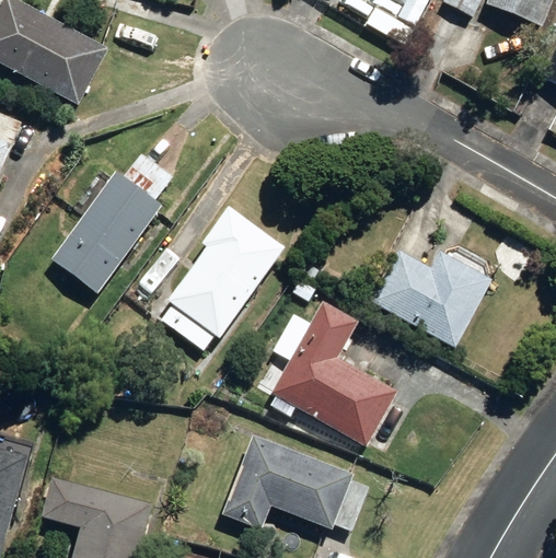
[(0,62),(78,105),(108,50),(16,0),(0,0),(0,62)]
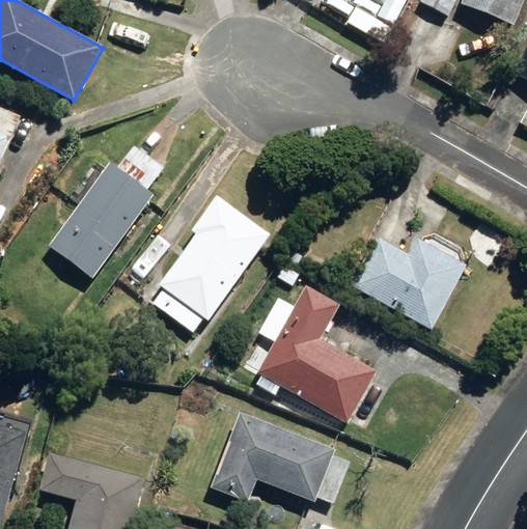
[(420,0),(419,2),(447,16),(453,0),(420,0)]
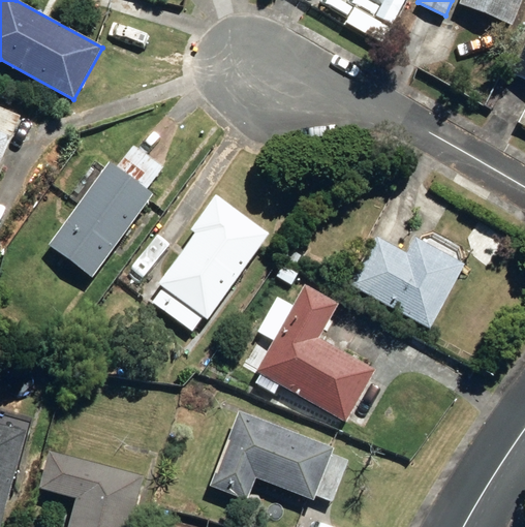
[(460,0),(459,3),(512,25),(521,0),(460,0)]
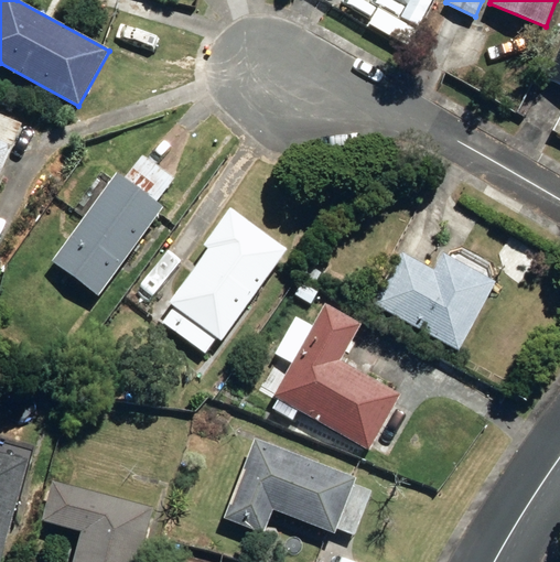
[(0,172),(11,146),(0,140),(0,172)]
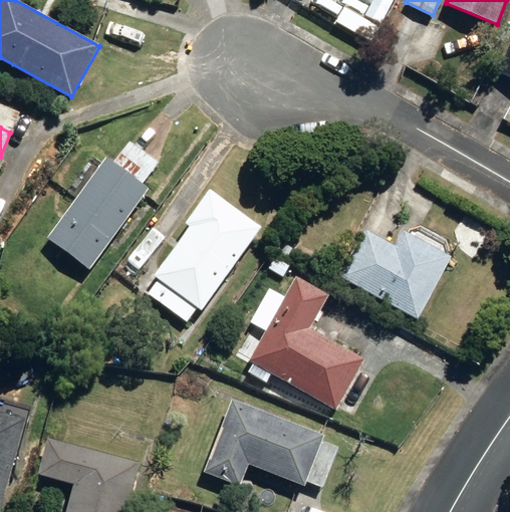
[(49,237),(91,268),(150,190),(107,159),(49,237)]
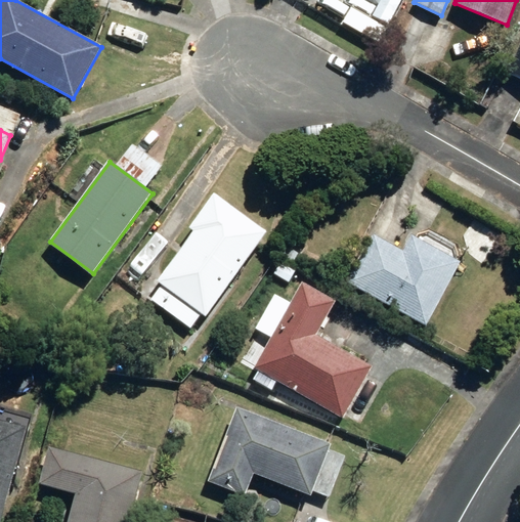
[(193,230),(158,278),(204,314),(266,231),(215,194),(189,227),(193,230)]
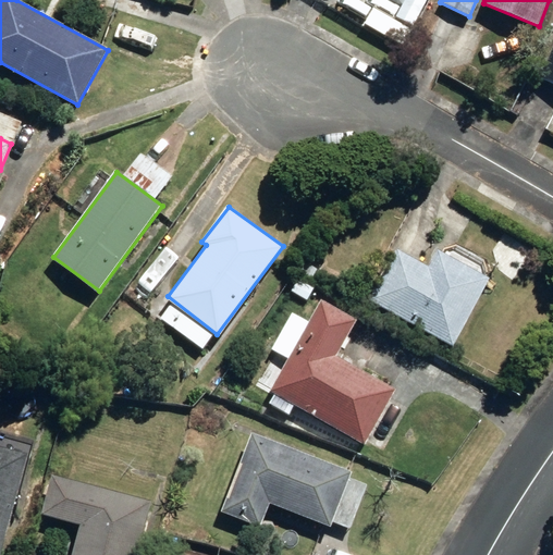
[(370,299),(452,345),(489,280),(439,253),(430,269),(397,250),(370,299)]
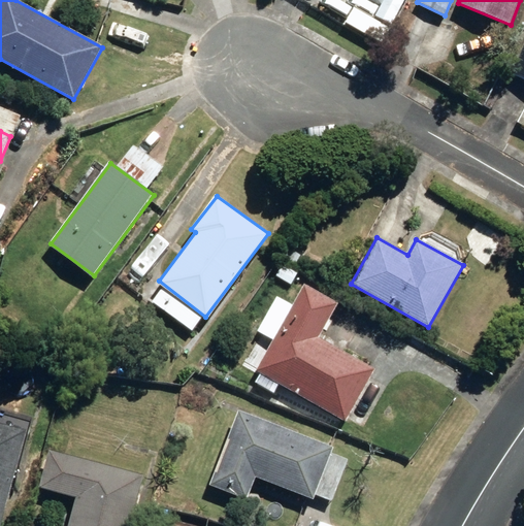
[(277,278),(290,284),(295,273),(283,268),(277,278)]
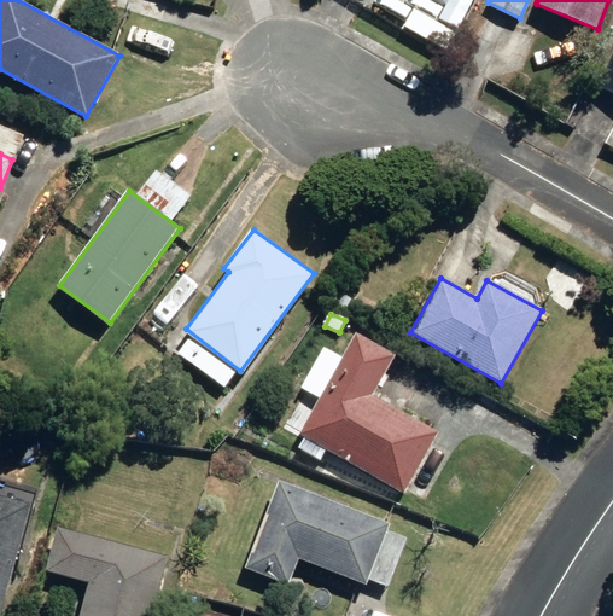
[(408,487),(426,497),(454,448),(436,437),(438,433),(373,395),(395,356),(355,335),(299,433),(310,439),(304,448),(320,457),(325,447),(404,493),(408,487)]
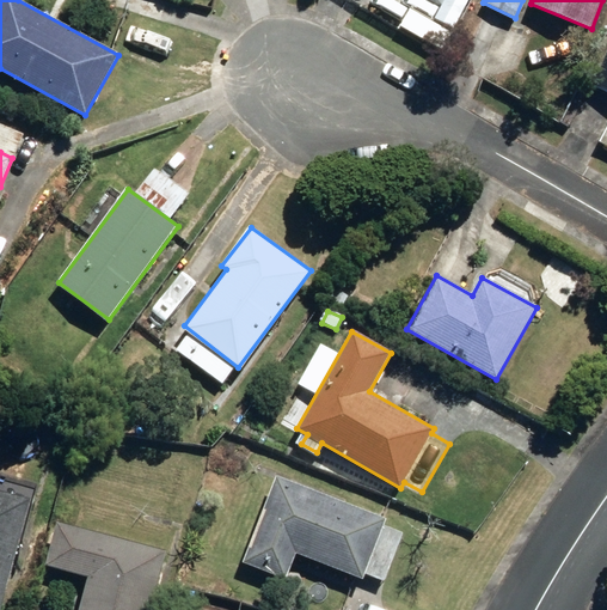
[(363,574),(384,581),(403,534),(381,525),(384,519),(275,477),(244,562),(286,579),(295,554),(361,579),(363,574)]
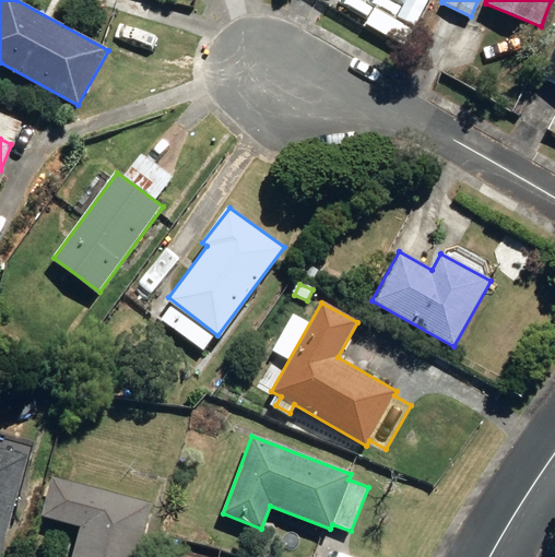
[(0,553),(27,457),(0,449),(0,553)]
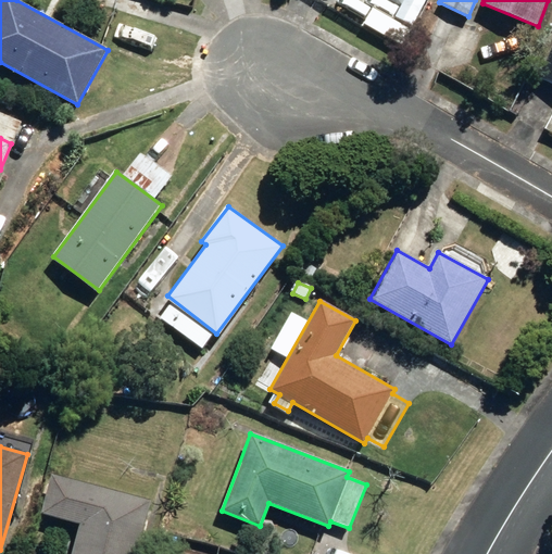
[(136,553),(151,502),(52,474),(40,513),(80,525),(72,553),(136,553)]
